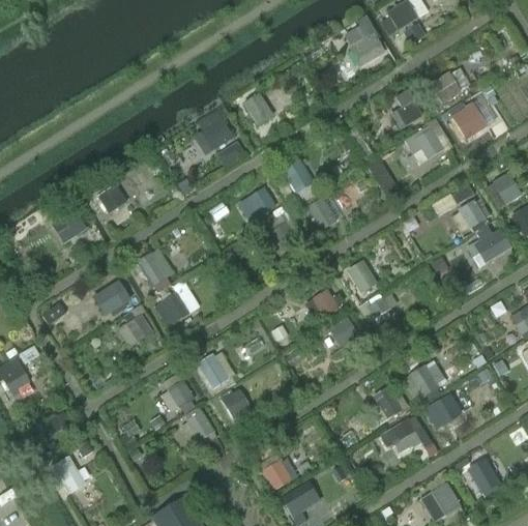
[(417,18),(406,0),(387,11),(399,30),(417,18)]
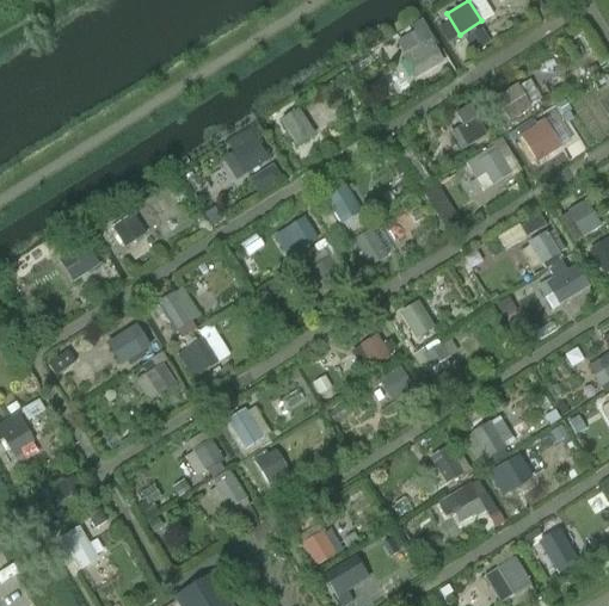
[(428,17),(397,36),(405,48),(435,29),(428,17)]
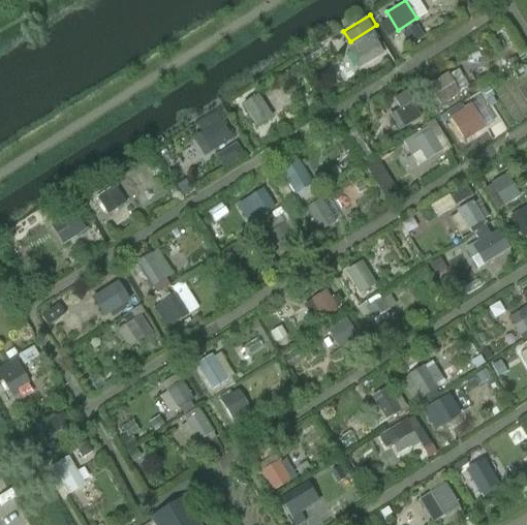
[(384,51),(373,32),(348,47),(360,65),(384,51)]
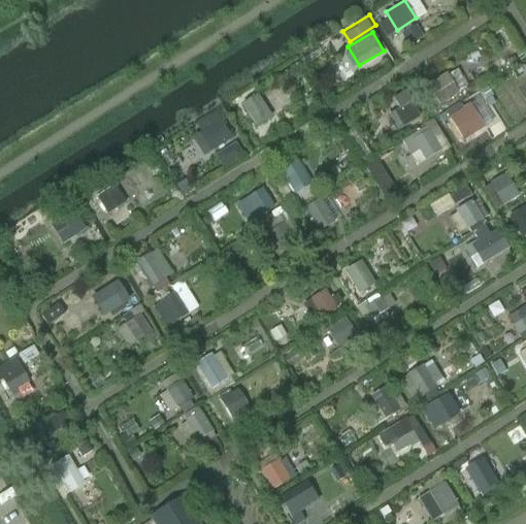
[(456,93),(445,75),(430,84),(441,102),(456,93)]
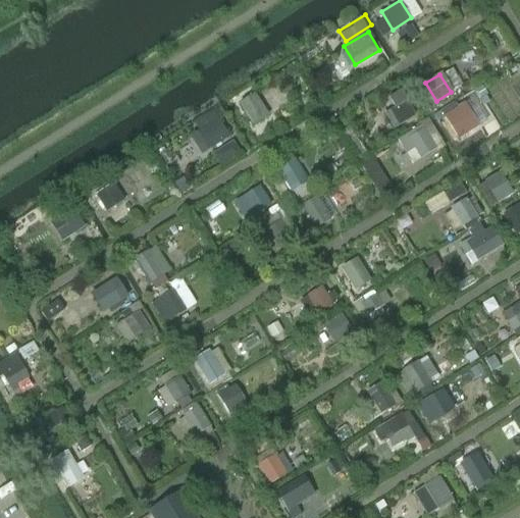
[(416,114),(400,89),(393,94),(399,104),(383,113),(393,128),(416,114)]
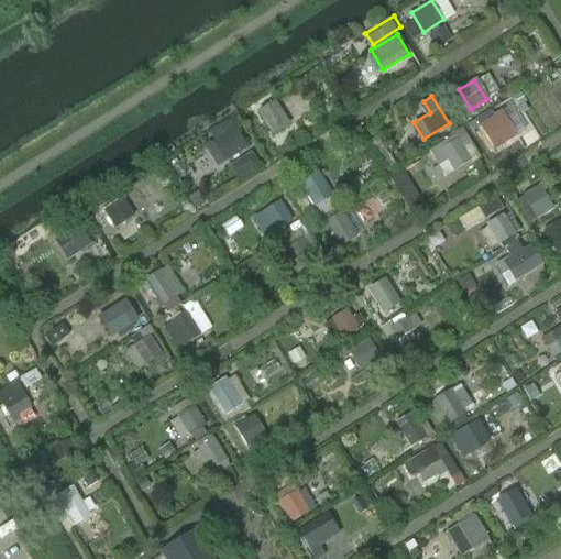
[(290,122),(276,98),(259,109),(273,132),(290,122)]
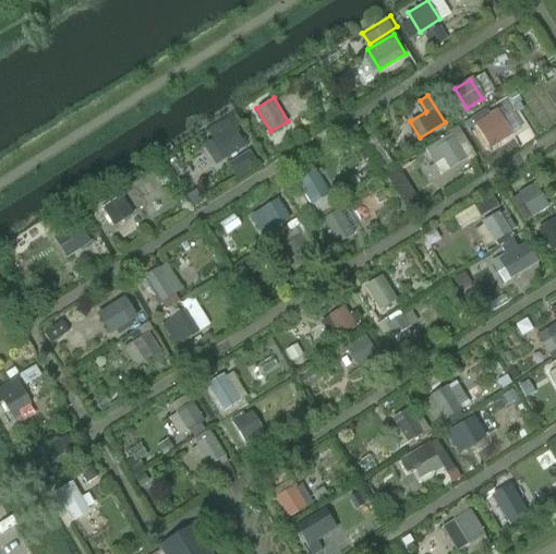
[(490,111),(475,121),(491,145),(506,135),(490,111)]
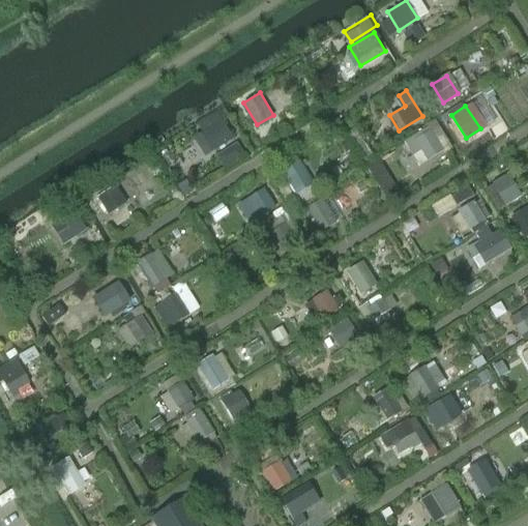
[(234,137),(222,118),(201,132),(212,150),(234,137)]
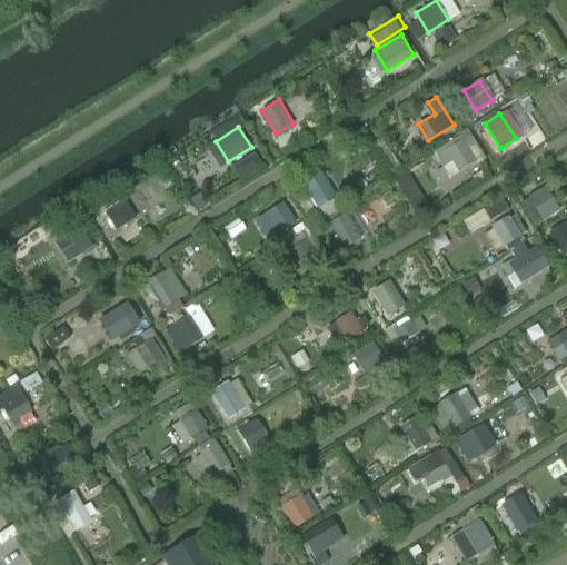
[(476,160),(464,138),(448,148),(460,169),(476,160)]
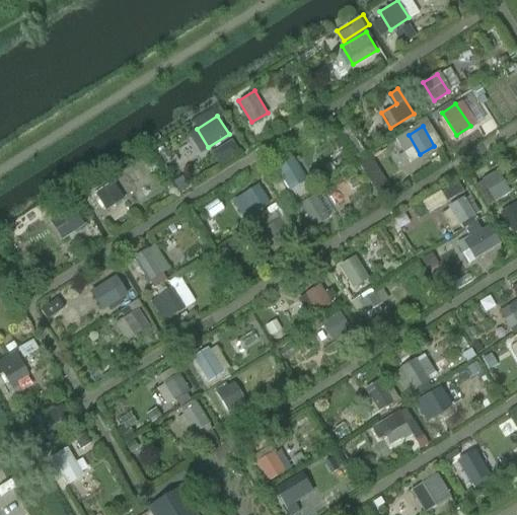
[(235,135),(214,148),(221,159),(242,145),(235,135)]
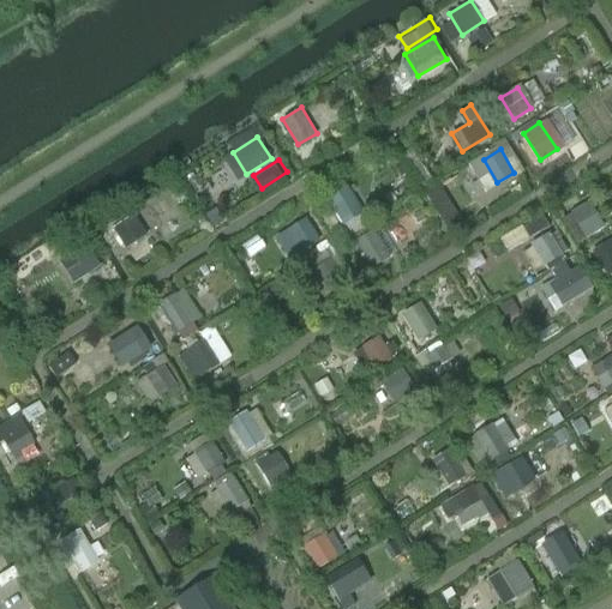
[(450,229),(465,222),(444,176),(429,182),(450,229)]
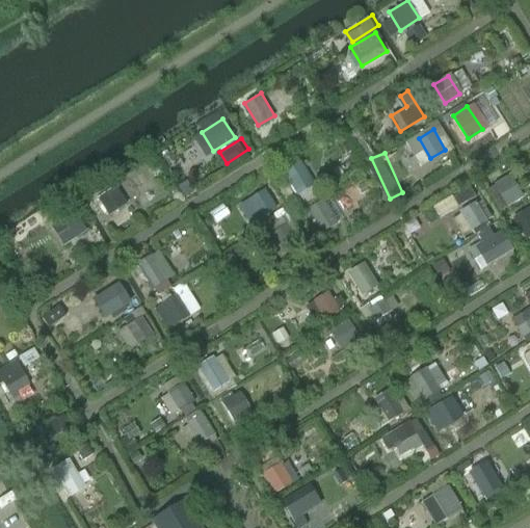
[(314,183),(302,165),(289,174),(299,191),(314,183)]
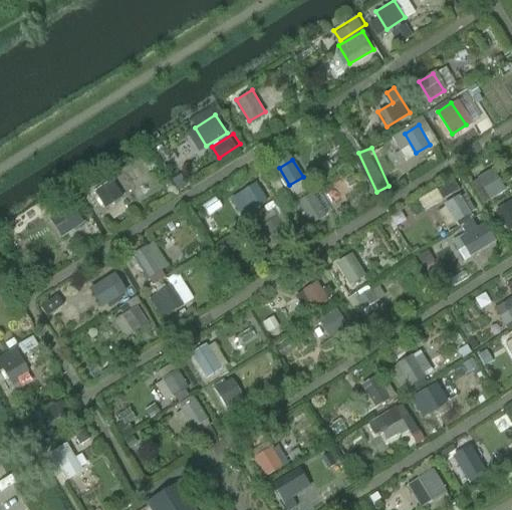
[(510,187),(497,166),(478,179),(491,200),(510,187)]
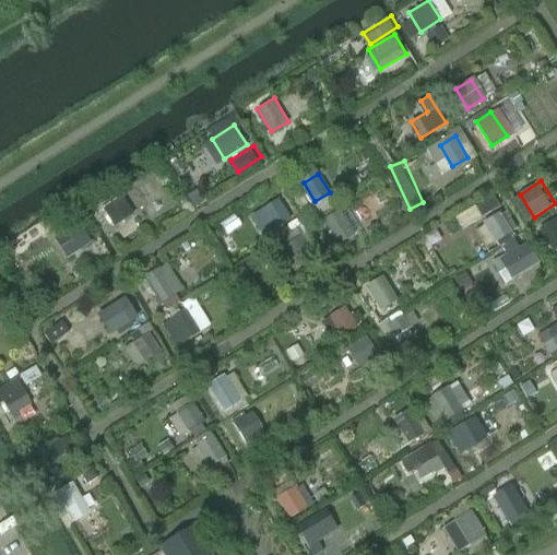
[(133,212),(122,195),(103,207),(114,224),(133,212)]
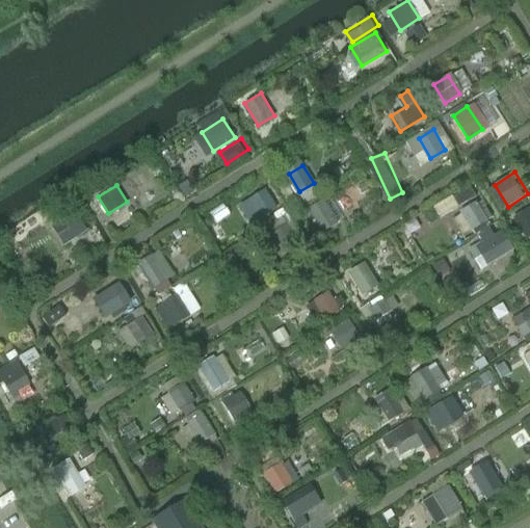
[(277,208),(266,187),(249,198),(262,216),(277,208)]
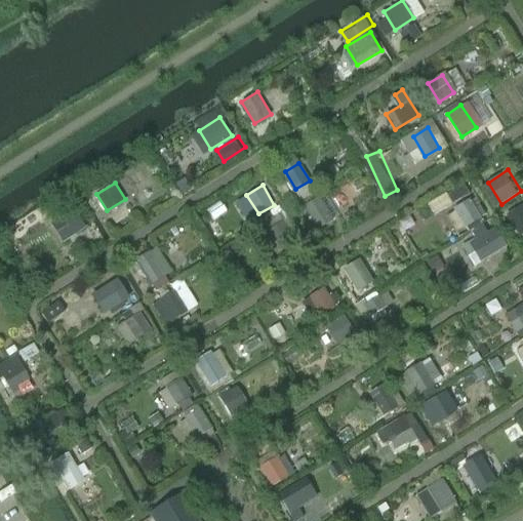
[(334,217),(320,195),(304,205),(317,229),(334,217)]
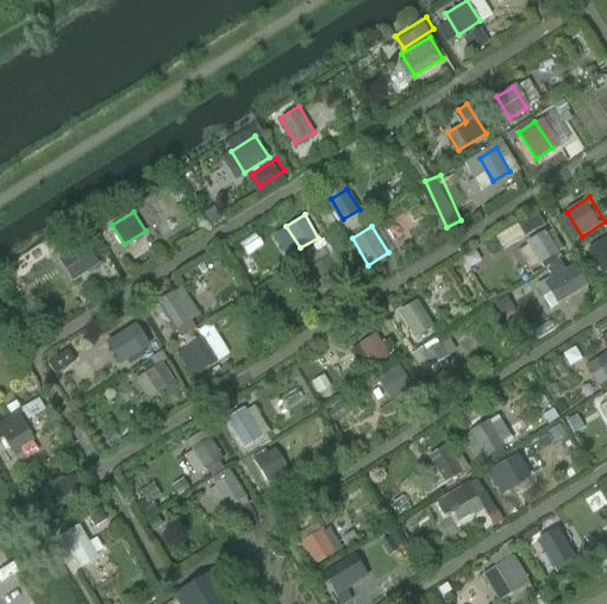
[(557,251),(545,231),(530,241),(542,260),(557,251)]
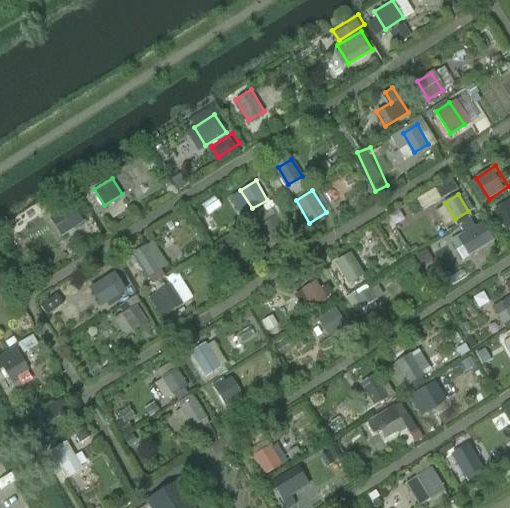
[(509,199),(495,208),(507,228),(509,226),(509,199)]
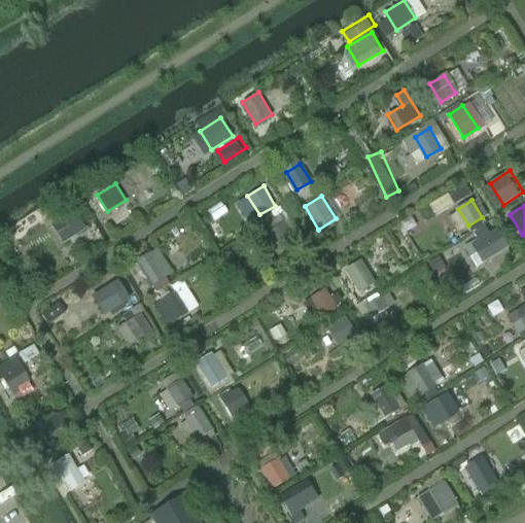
[(91,233),(75,208),(49,224),(58,238),(69,231),(76,242),(91,233)]
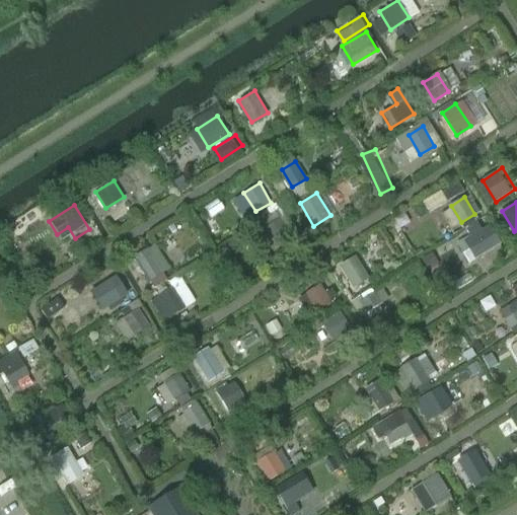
[(291,234),(280,216),(266,225),(277,242),(291,234)]
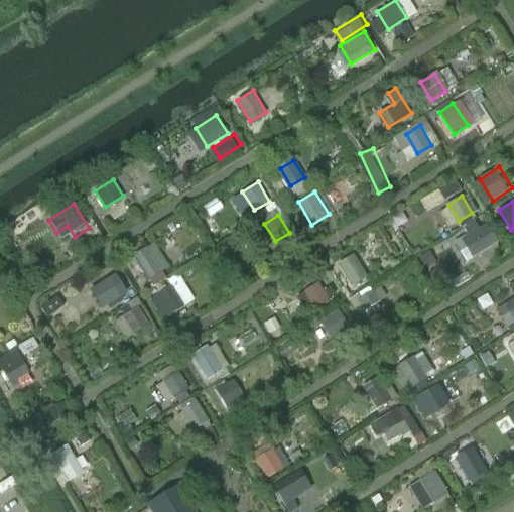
[(491,245),(481,227),(460,239),(472,256),(491,245)]
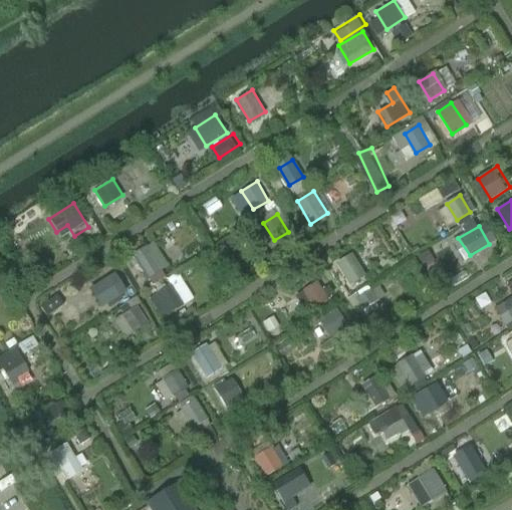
[(162,268),(146,243),(132,253),(147,278),(162,268)]
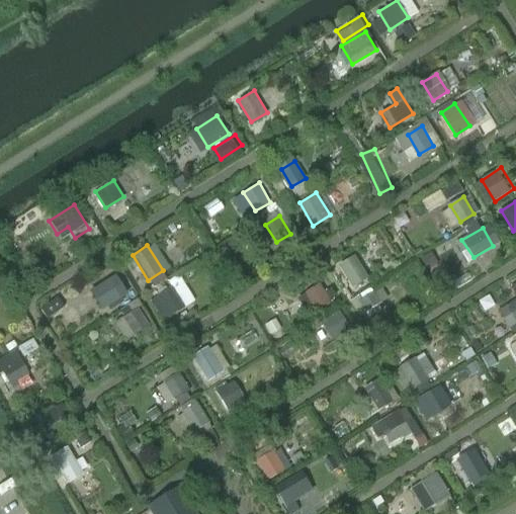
[(368,276),(355,254),(340,263),(353,285),(368,276)]
